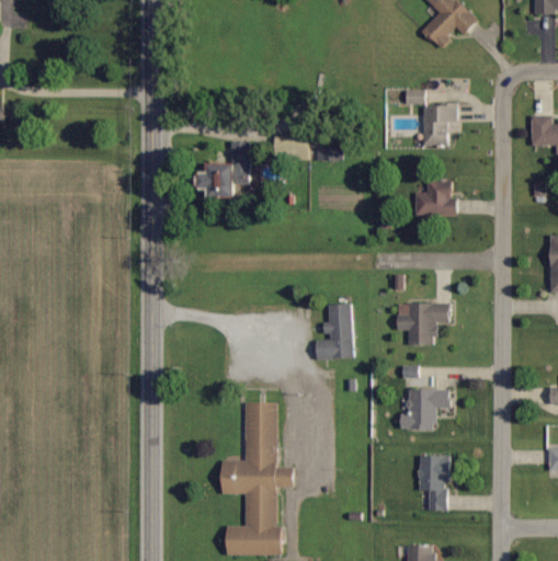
[(479,22),(456,0),(425,0),(440,13),(422,32),(442,52),(451,43),(446,37),(456,27),(465,36),(479,22)]
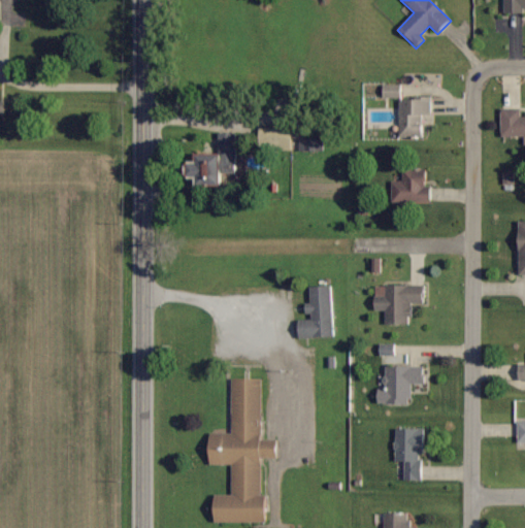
[(524,8),(524,0),(501,0),(502,14),(523,13),(523,9),(524,8)]
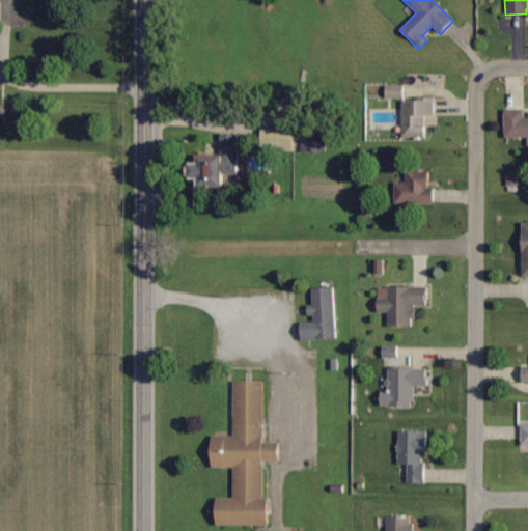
[(383,99),(403,99),(403,85),(384,85),(383,99)]
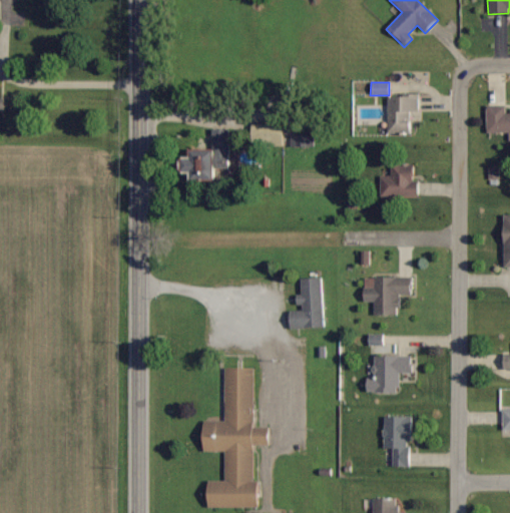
[(417,96),(386,96),(386,133),(411,134),(411,122),(417,122),(417,96)]
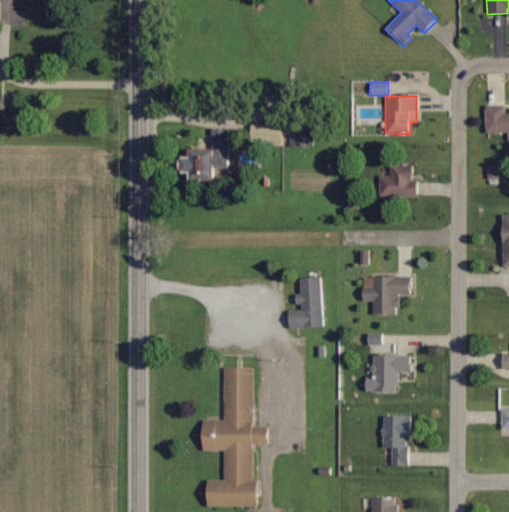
[(508,111),(504,111),(504,105),(485,105),(485,133),(507,133),(507,140),(508,140),(508,111)]
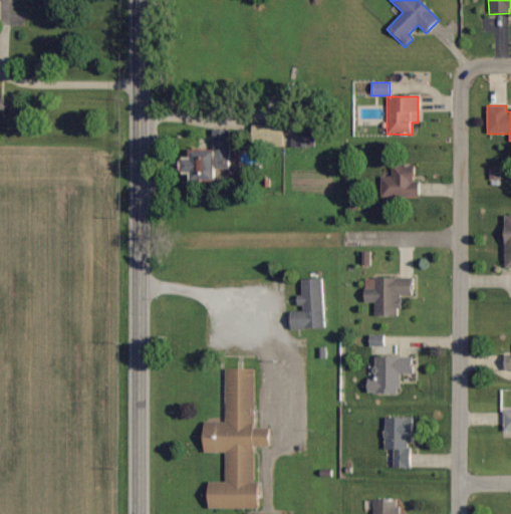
[(283,124),(252,124),(252,145),(283,145),(283,124)]
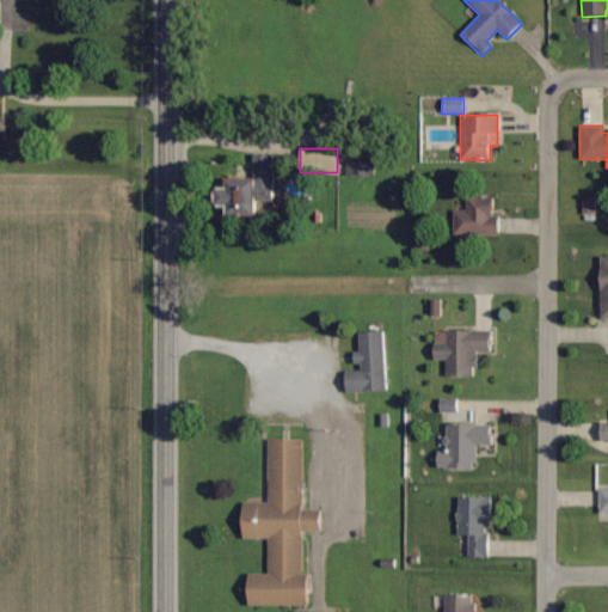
[(274,154),(252,154),(252,178),(229,178),(229,188),(217,188),(217,204),(231,204),(231,216),(260,216),(260,197),(274,197),(274,154)]
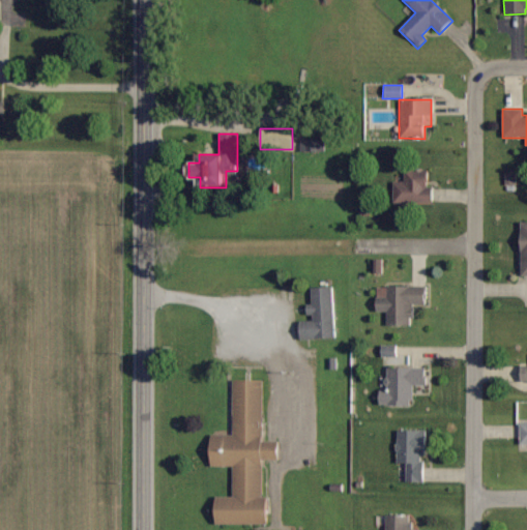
[(322,139),(298,140),(298,151),(323,151),(322,139)]
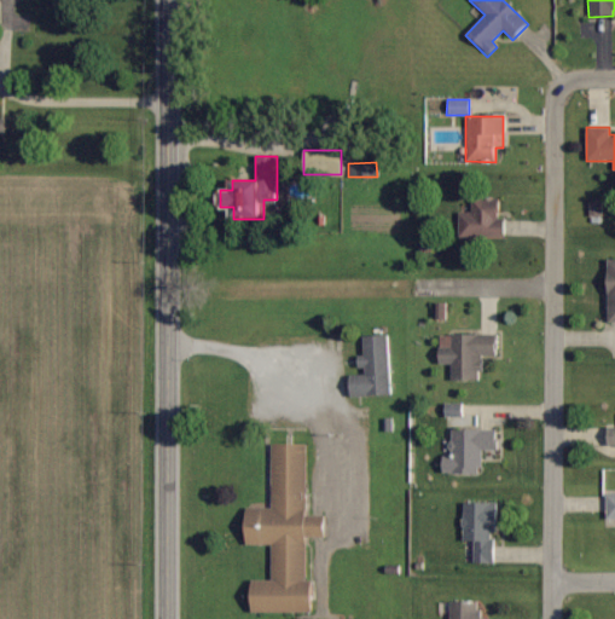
[(458,212),(458,238),(505,239),(505,219),(499,219),(499,198),(471,197),(471,212),(458,212)]
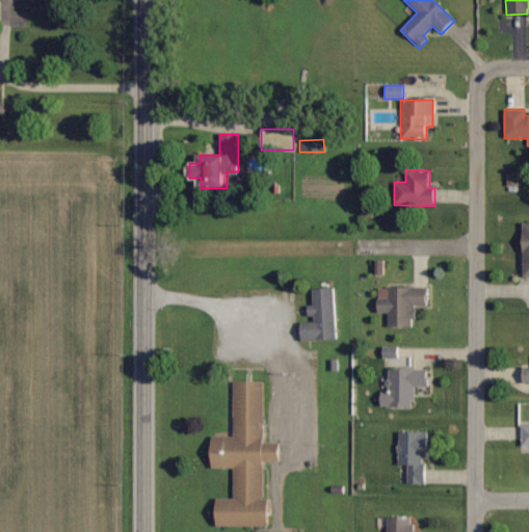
[(334,288),(311,289),(312,306),(309,306),(310,322),(299,322),(300,341),(336,340),(334,288)]
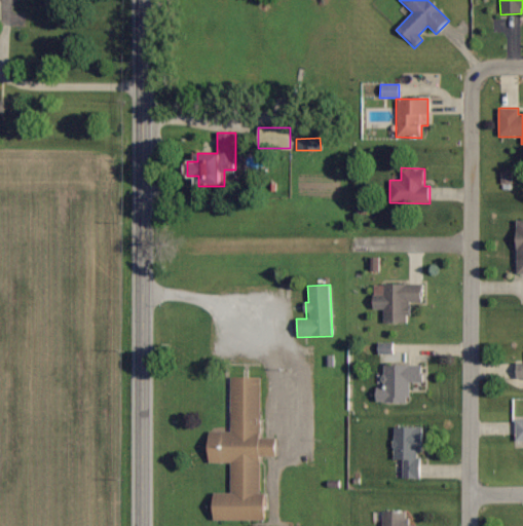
[(373,285),(373,309),(383,309),(382,324),(409,324),(409,302),(422,302),(422,285),(373,285)]
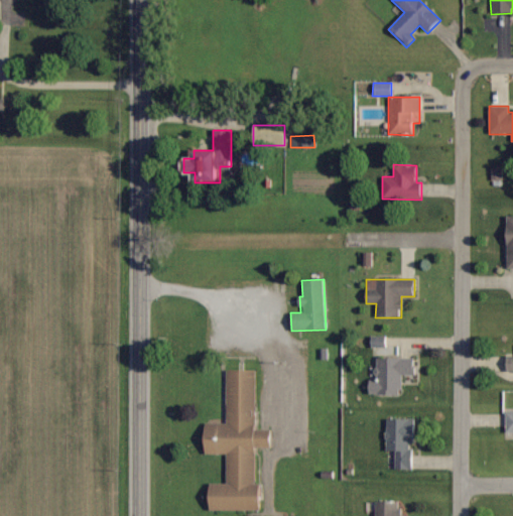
[(385,337),(370,337),(370,348),(378,348),(378,357),(394,358),(395,345),(385,345),(385,337)]
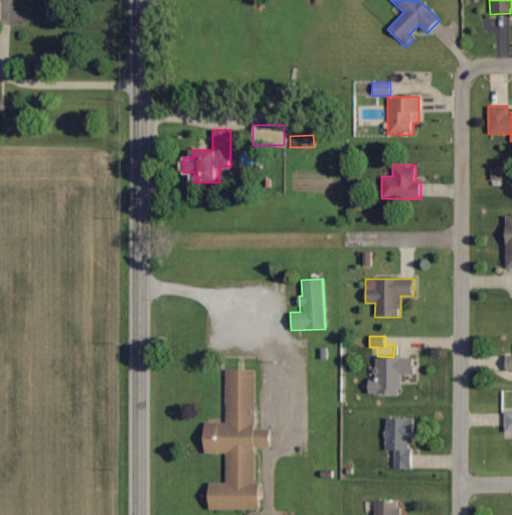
[(400,394),(399,375),(413,375),(413,357),(374,358),(374,379),(367,379),(367,395),(400,394)]
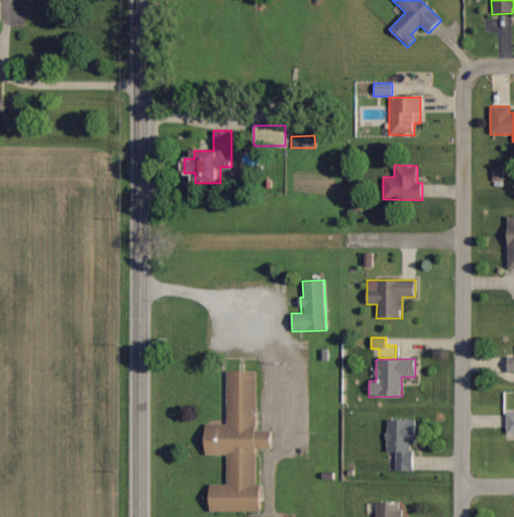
[(255,372),(225,372),(225,425),(205,424),(205,455),(225,455),(225,485),(210,485),(209,511),(261,512),(261,486),(254,486),(255,449),(272,449),(272,431),(254,431),(255,372)]
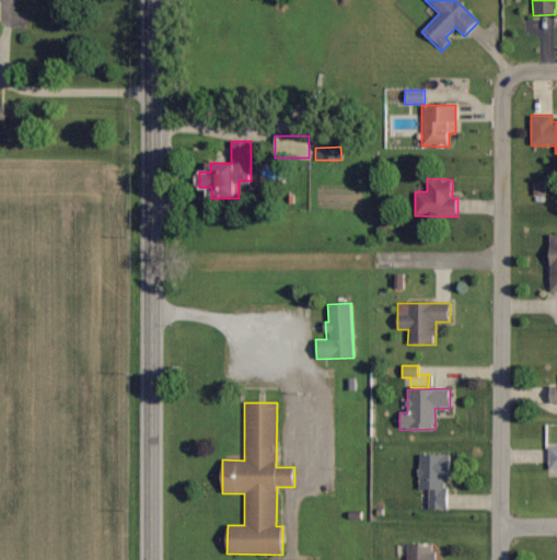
[(428,510),(449,510),(450,455),(419,455),(418,489),(429,490),(428,510)]
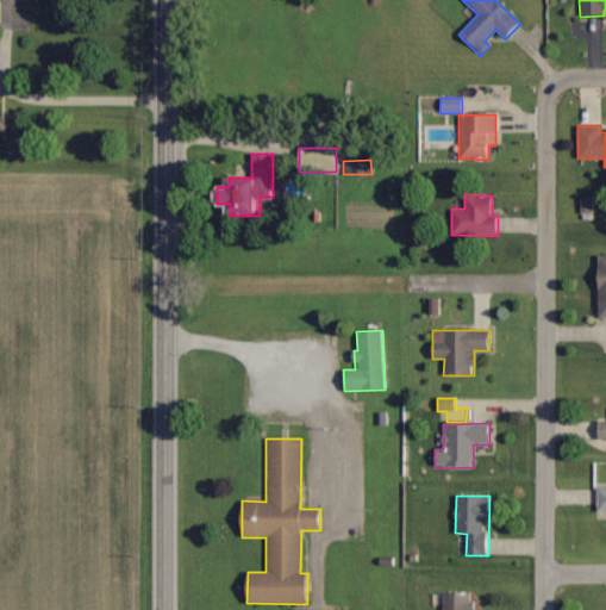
[(442,609),(472,609),(472,593),(443,592),(442,609)]
